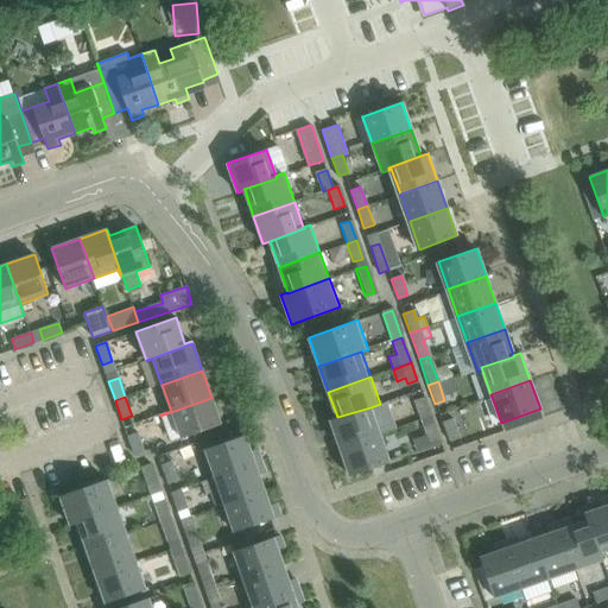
[(169,442),(198,432),(221,424),(211,398),(160,416),(169,442)]
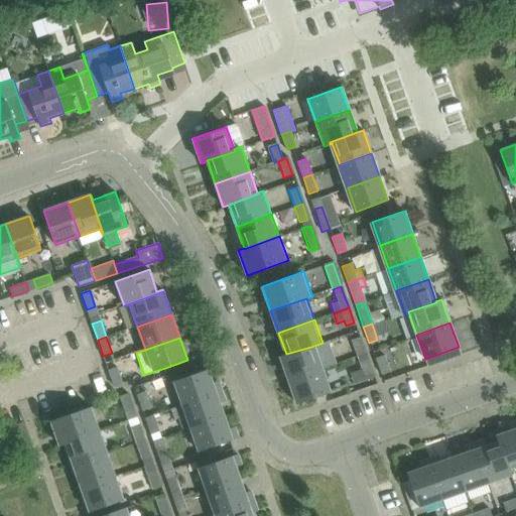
[(356,357),(365,353),(359,338),(350,341),(356,357)]
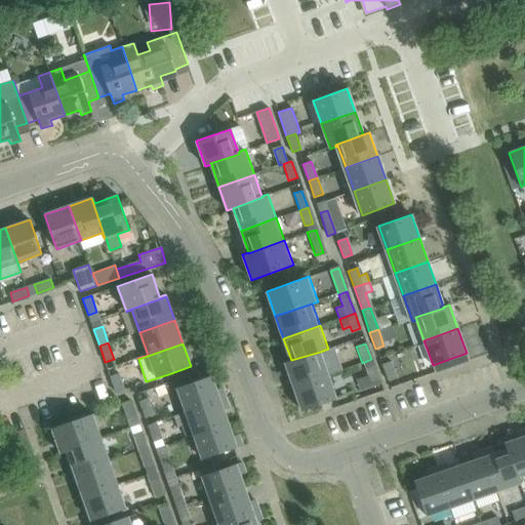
[(293,387),(327,375),(320,352),(291,360),(285,362),(293,387)]
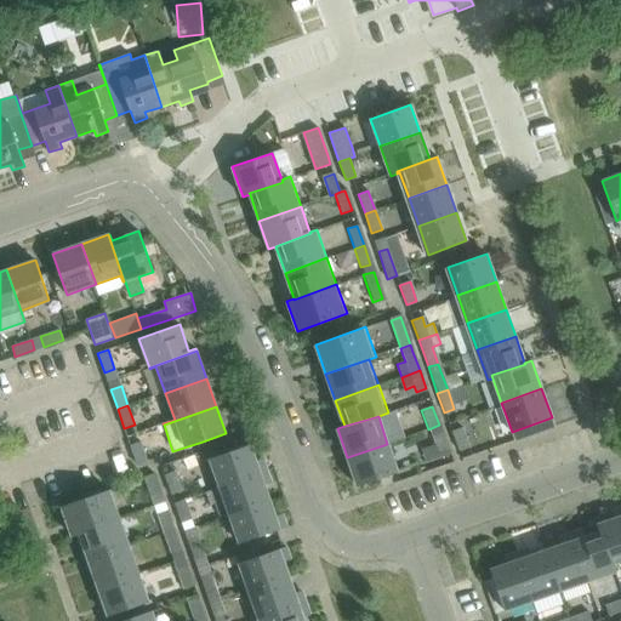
[(450,454),(443,434),(439,425),(428,429),(439,457),(450,454)]
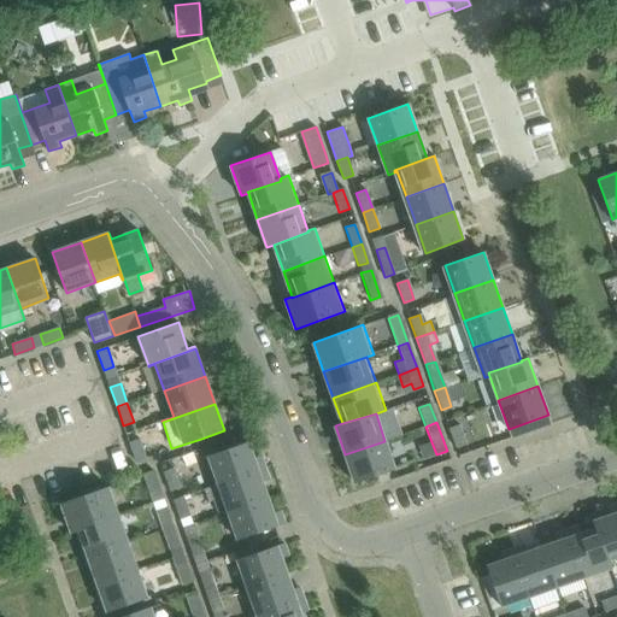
[(464,444),(457,424),(447,428),(454,447),(464,444)]
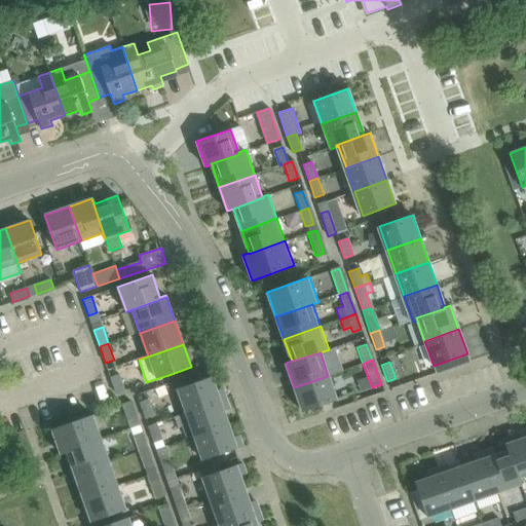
[(110,377),(116,393),(124,390),(119,374),(110,377)]
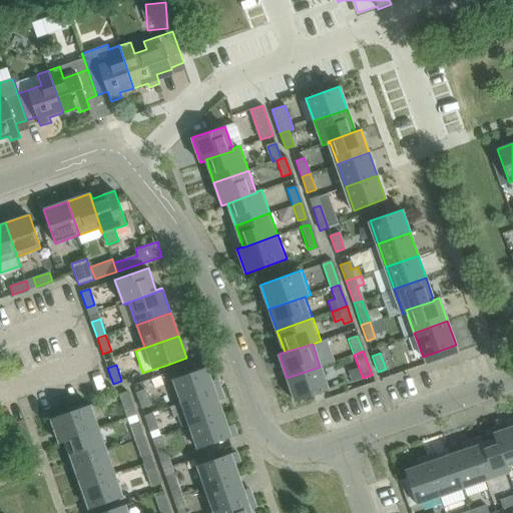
[(173,379),(181,403),(220,389),(218,384),(212,386),(206,367),(173,379)]
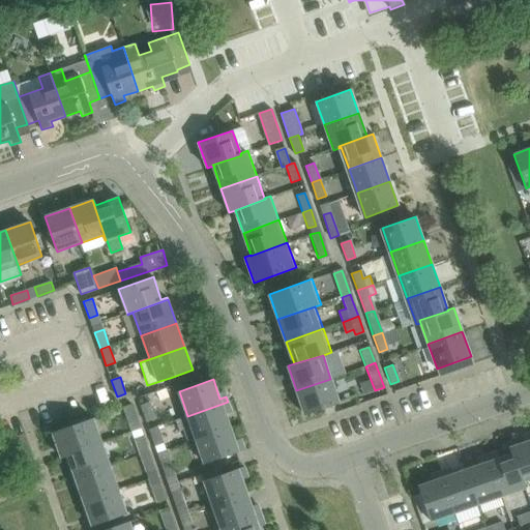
[(340,403),(332,383),(330,379),(296,390),(304,415),(340,403)]
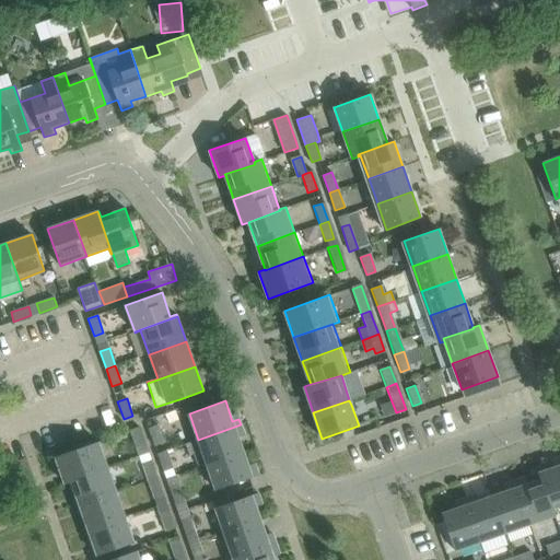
[(207,464),(243,452),(236,432),(243,430),(241,424),(198,440),(207,464)]
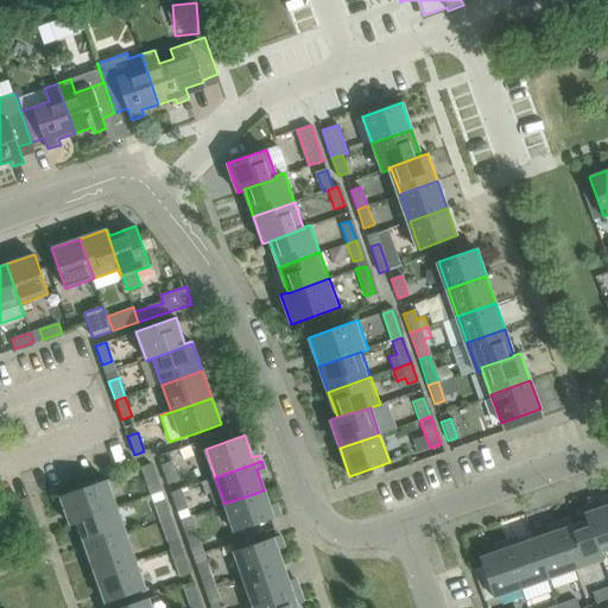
[(171,462),(162,466),(169,485),(178,481),(171,462)]
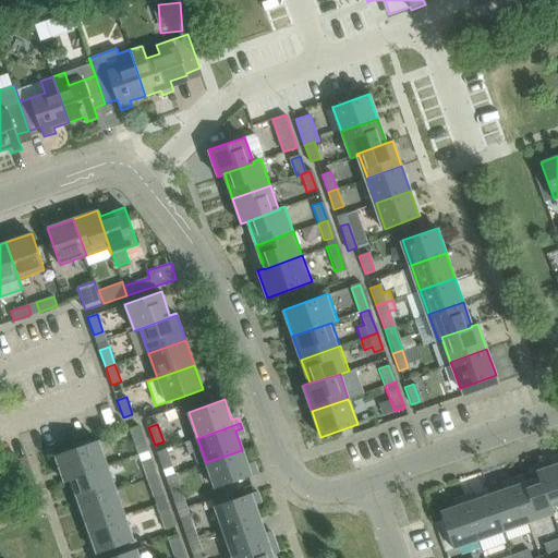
[(140,426),(131,429),(141,455),(148,451),(140,426)]
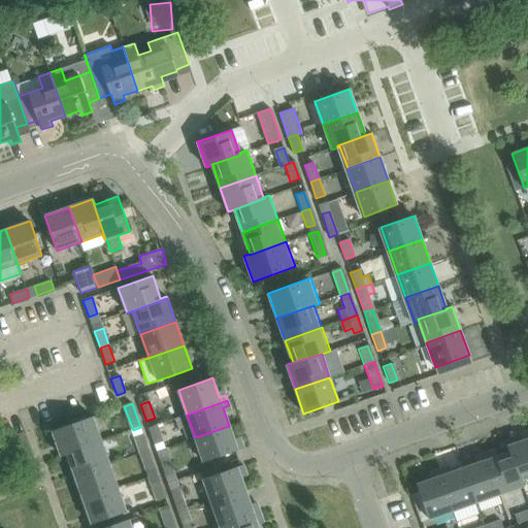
[(101,441),(99,436),(93,417),(53,430),(62,456),(67,454),(101,441)]
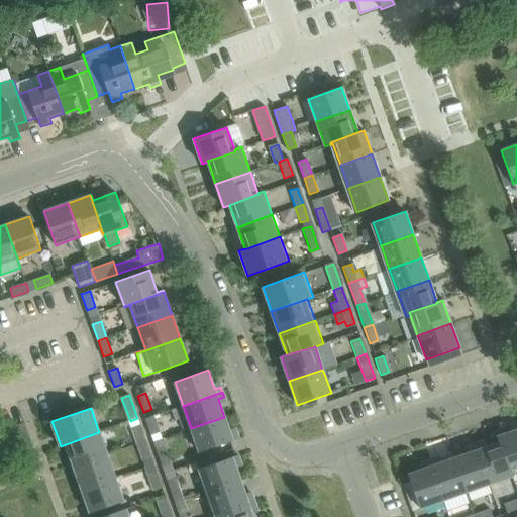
[(154,416),(145,419),(151,435),(160,432),(154,416)]
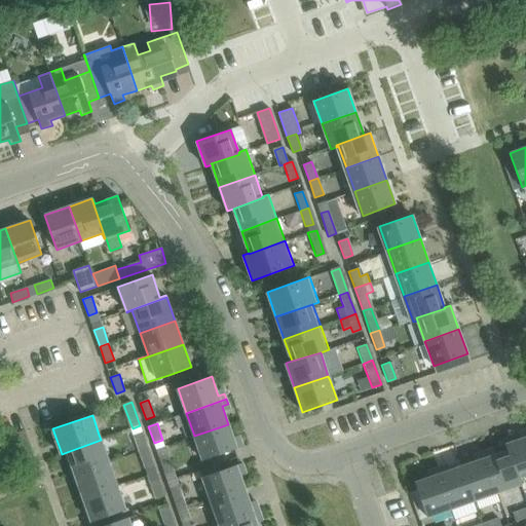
[(202,459),(223,452),(242,446),(240,440),(234,442),(228,424),(194,436),(202,459)]
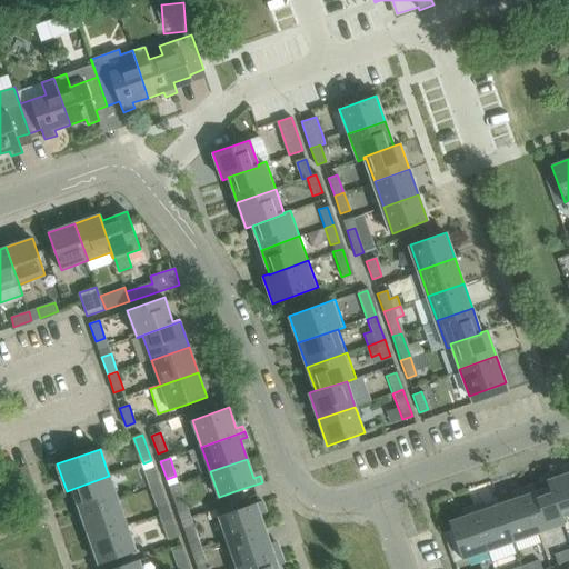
[(561,517),(565,516),(568,513),(568,466),(566,467),(568,473),(547,481),(549,487),(550,487),(561,517)]
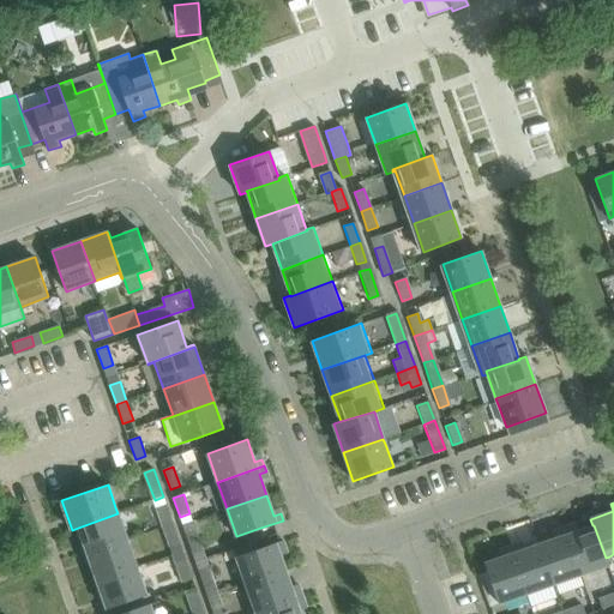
[(164,528),(173,524),(167,506),(157,509),(164,528)]
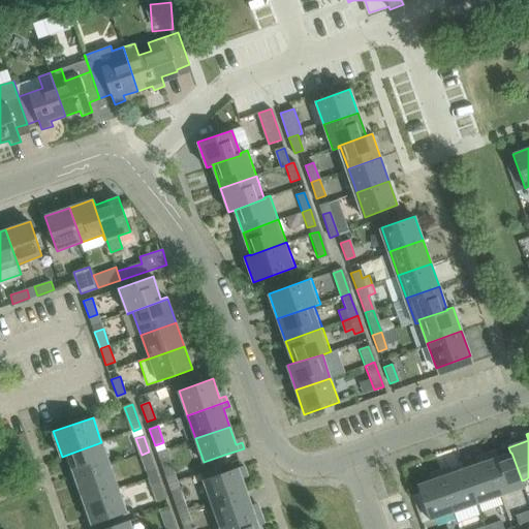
[(75,477),(110,465),(101,442),(67,455),(75,477)]
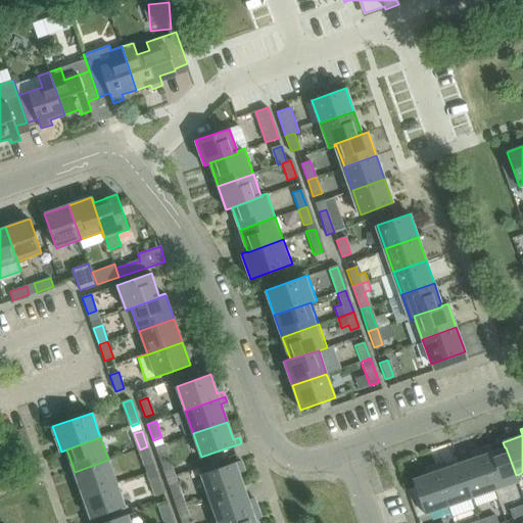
[(147,446),(140,449),(145,465),(153,462),(147,446)]
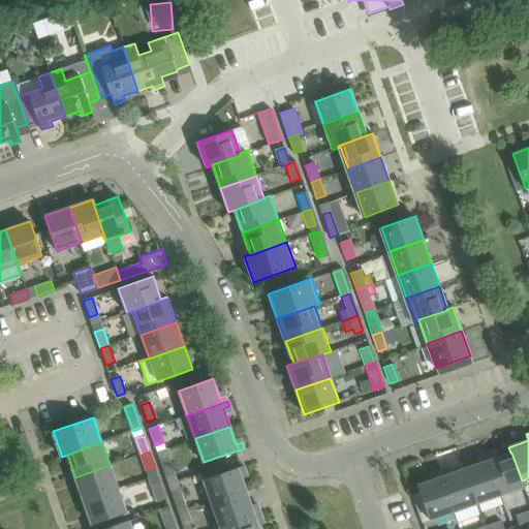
[(527,486),(525,479),(522,480),(511,453),(510,453),(494,459),(491,453),(487,455),(501,495),(527,486)]
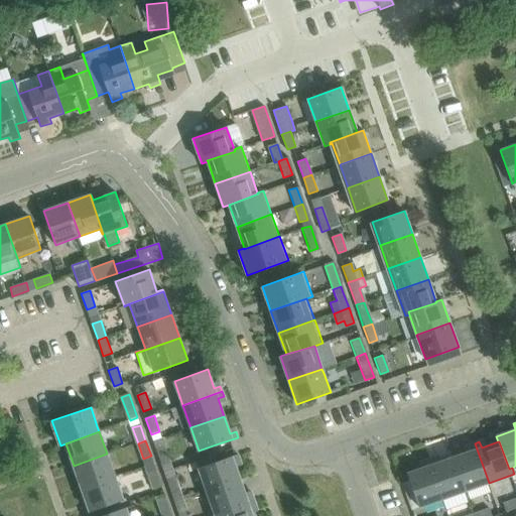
[(465,491),(489,483),(475,443),(470,445),(472,450),(454,457),(465,491)]
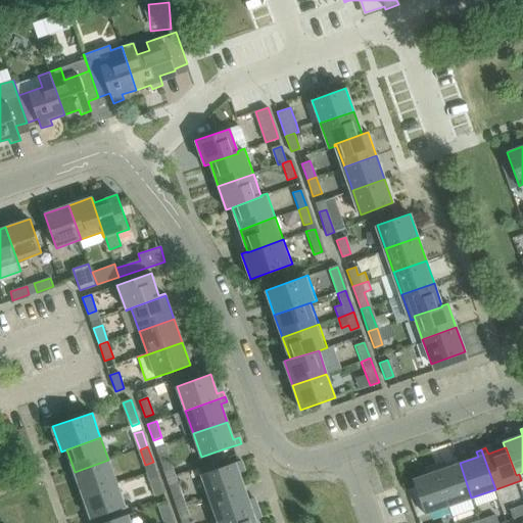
[(167,479),(175,476),(167,453),(158,456),(167,479)]
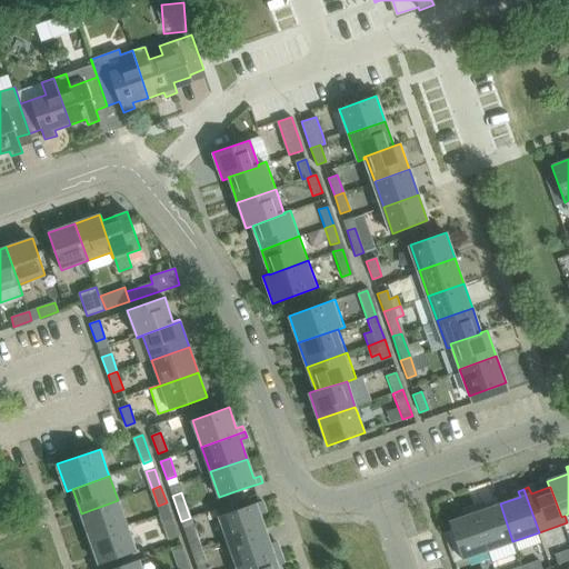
[(90,539),(127,526),(118,500),(81,513),(90,539)]
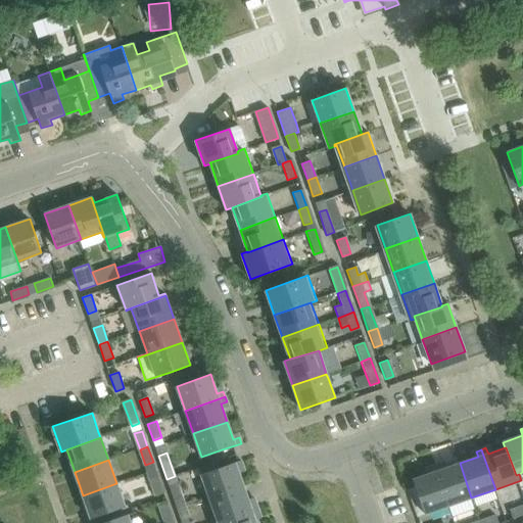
[(209,498),(243,486),(237,468),(242,466),(241,461),(201,474),(209,498)]
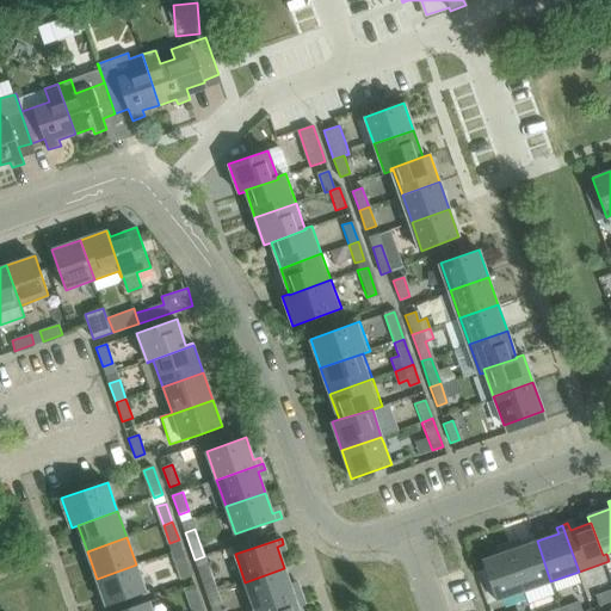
[(524,591),(550,581),(537,541),(516,549),(513,542),(507,544),(524,591)]
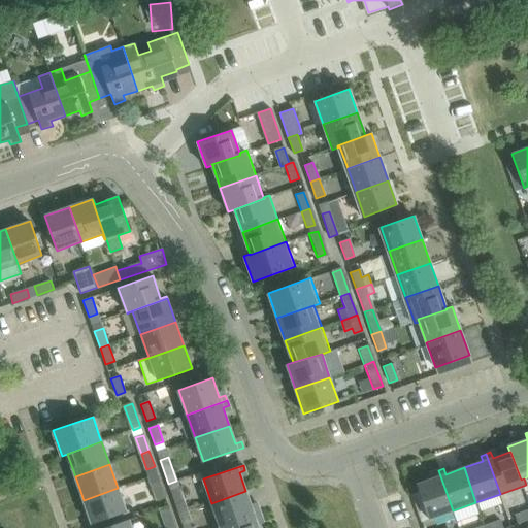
[(429,519),(453,510),(438,470),(433,472),(435,477),(417,485),(429,519)]
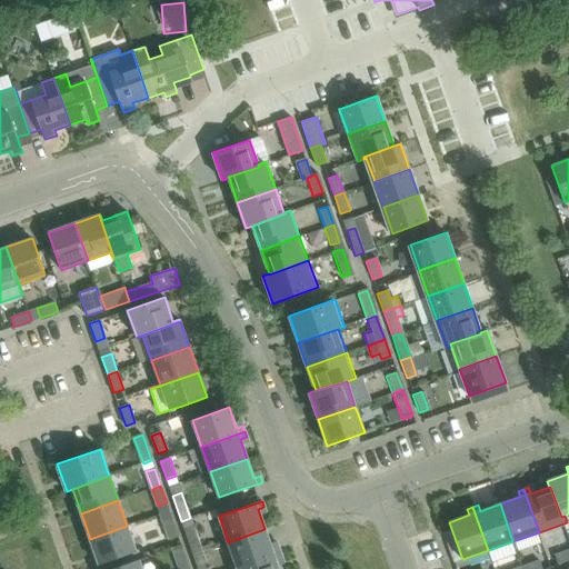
[(200,543),(193,526),(190,518),(181,521),(190,547),(200,543)]
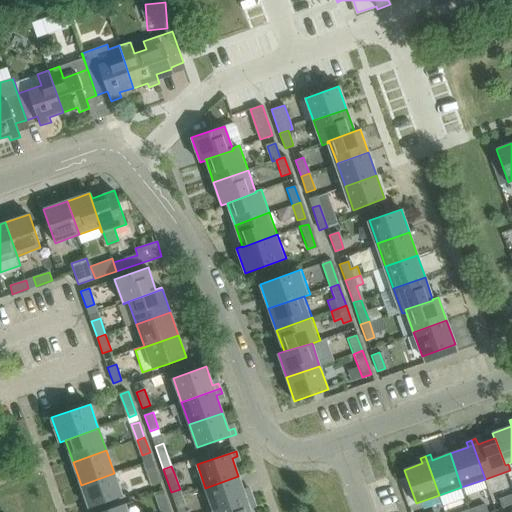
[(155,467),(147,469),(153,485),(160,482),(155,467)]
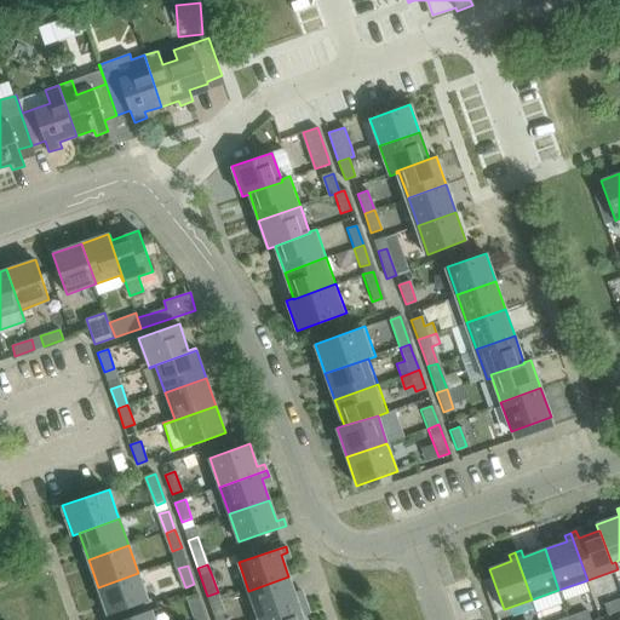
[(108,615),(131,607),(148,601),(138,573),(98,587),(108,615)]
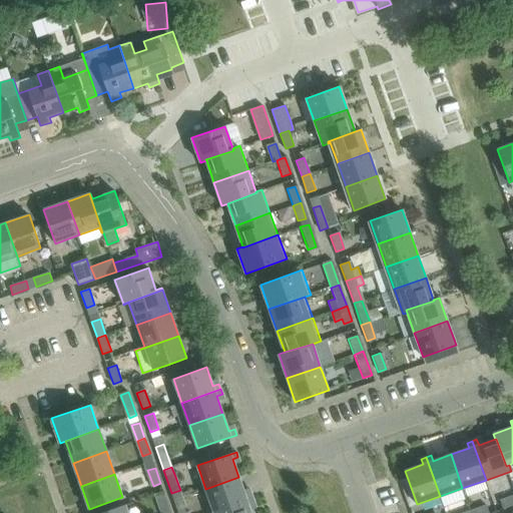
[(213,511),(252,498),(250,493),(244,495),(238,477),(205,489),(213,511)]
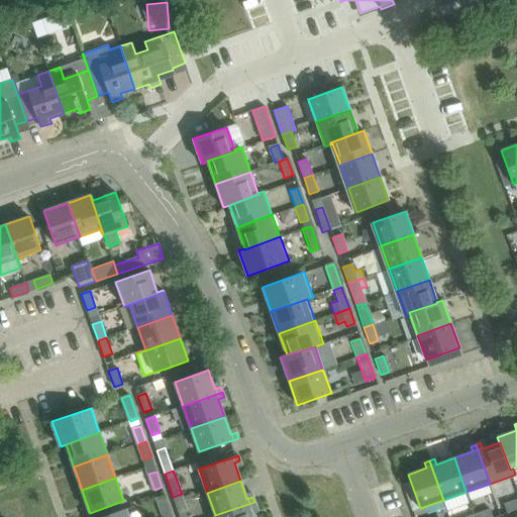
[(165,495),(157,498),(163,514),(170,511),(165,495)]
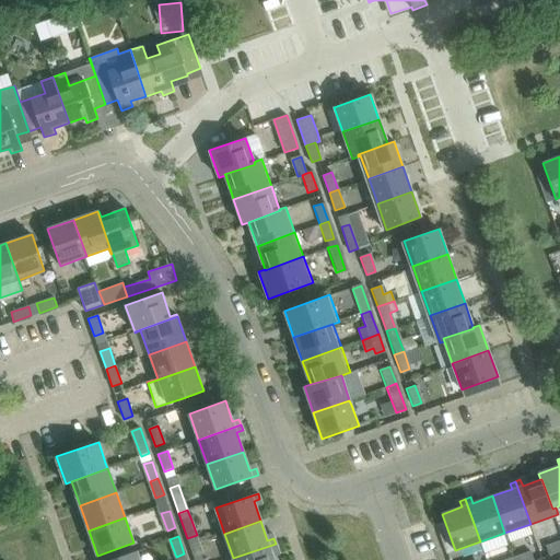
[(549,558),(559,553),(559,543),(546,548),(549,558)]
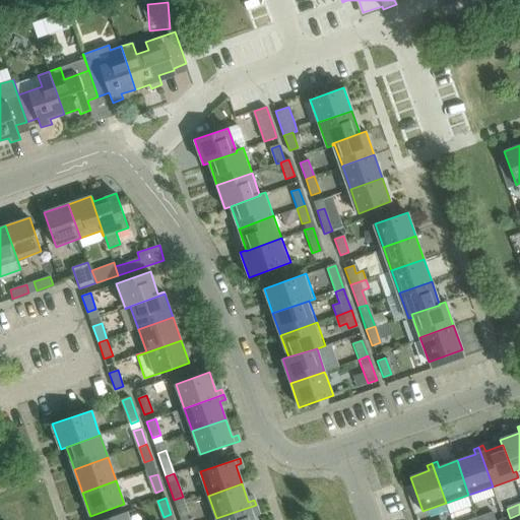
[(254,519),(252,512),(258,510),(256,505),(216,518),(216,519),(254,519)]
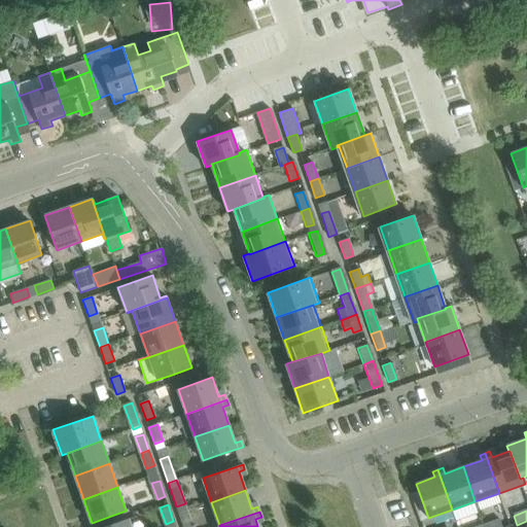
[(131,526),(129,518),(102,526),(131,526)]
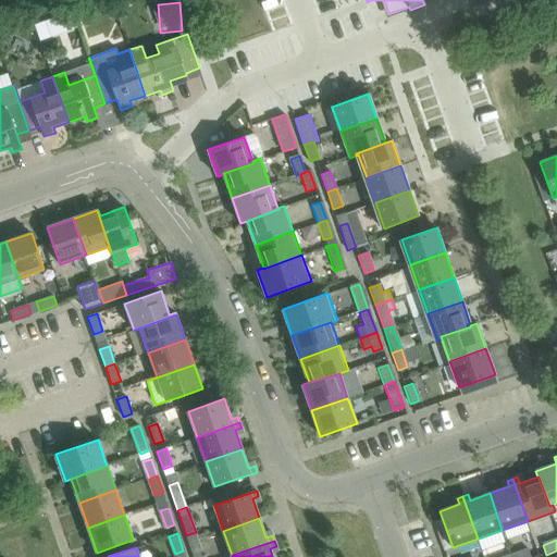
[(194,556),(203,556),(200,547),(192,551),(194,556)]
